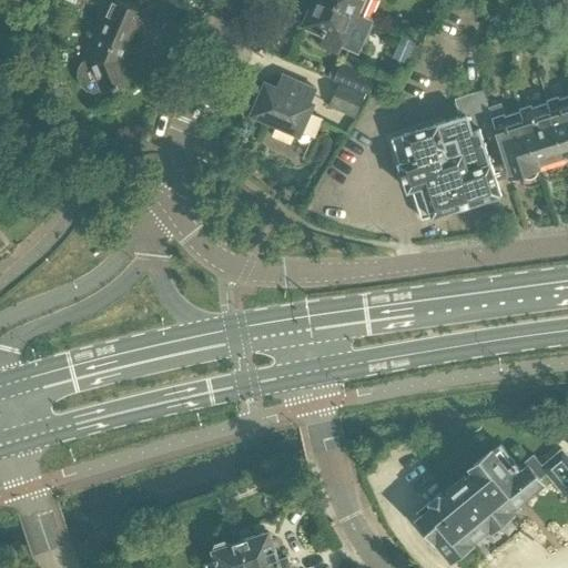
[(110,0),(102,19),(105,20),(88,60),(101,93),(128,82),(120,61),(132,32),(135,33),(144,14),(111,0),(110,0)]
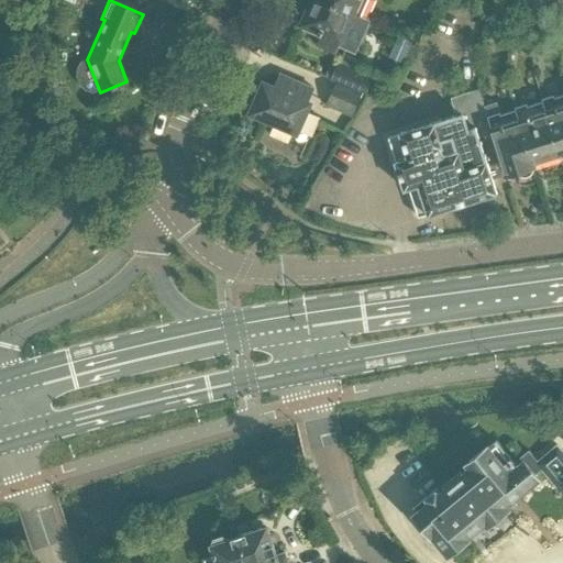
[(321,34),(319,41),(320,44),(332,50),(338,46),(346,25),(354,29),(361,15),(323,0),(312,0),(302,23),(320,31),(319,33),(321,34)]
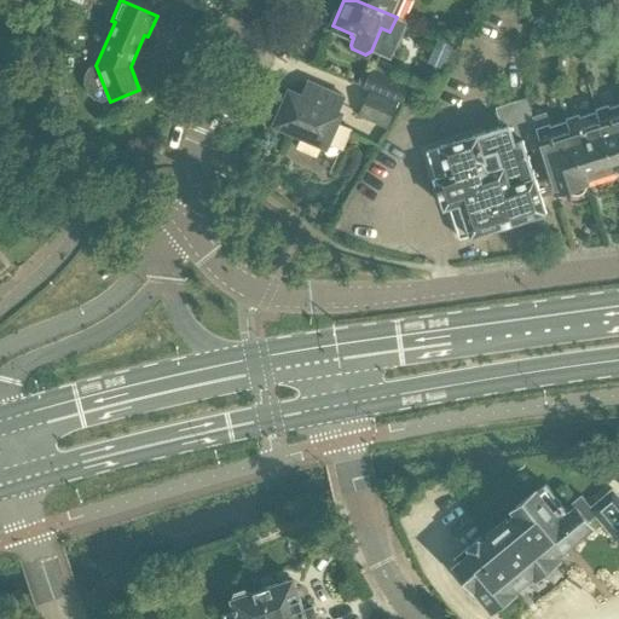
[(356,0),(397,17),(404,0),(356,0)]
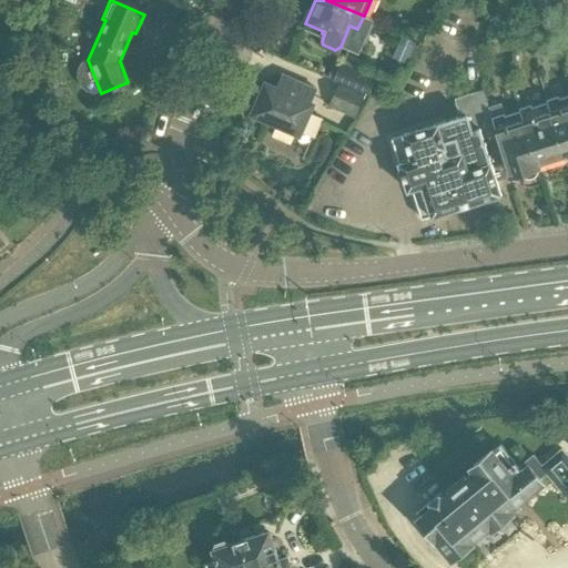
[(340,83),(364,94),(365,92),(369,94),(377,79),(341,62),(334,79),(341,82),(340,83)]
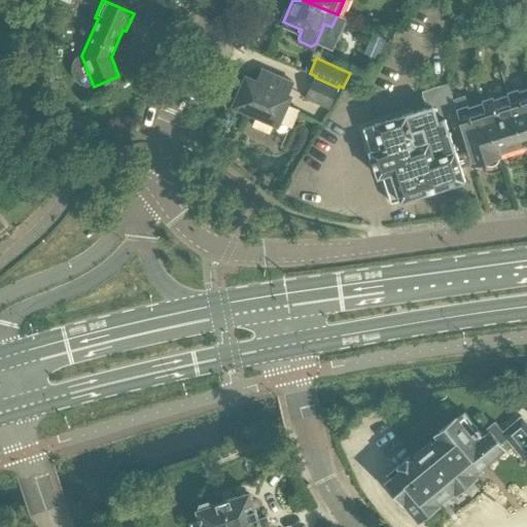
[(236,105),(257,114),(252,126),(270,133),(274,121),(278,124),(289,97),(287,96),(293,82),(266,70),(259,83),(247,78),(244,85),(242,84),(237,97),(239,98),(236,105)]
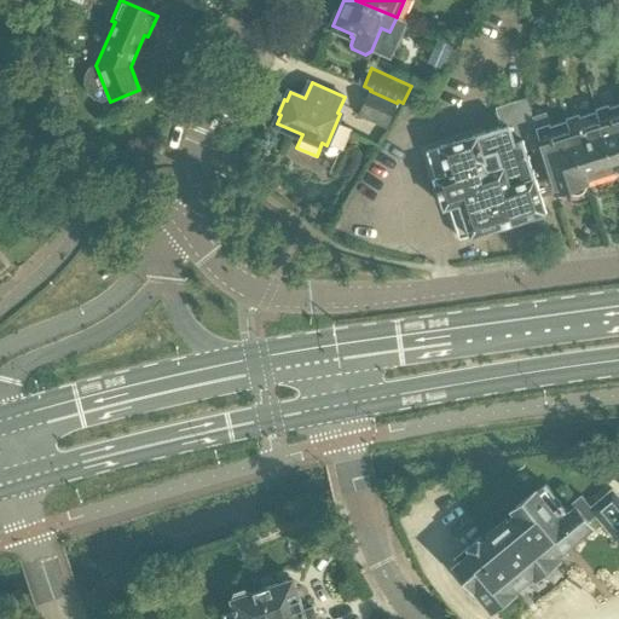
[(415,105),(422,92),(414,87),(406,100),(415,105)]
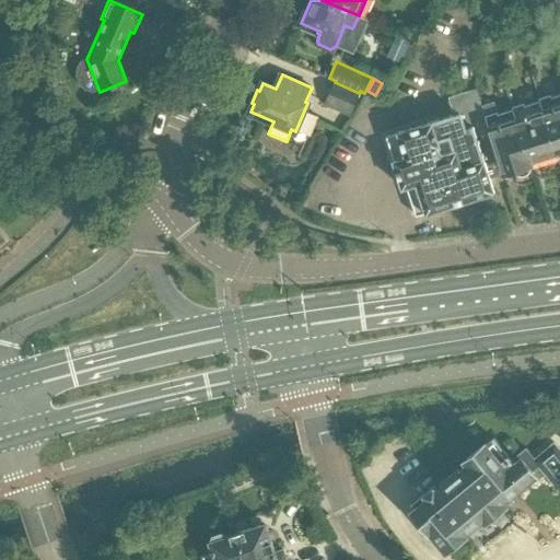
[(325,104),(350,115),(359,93),(335,82),(325,104)]
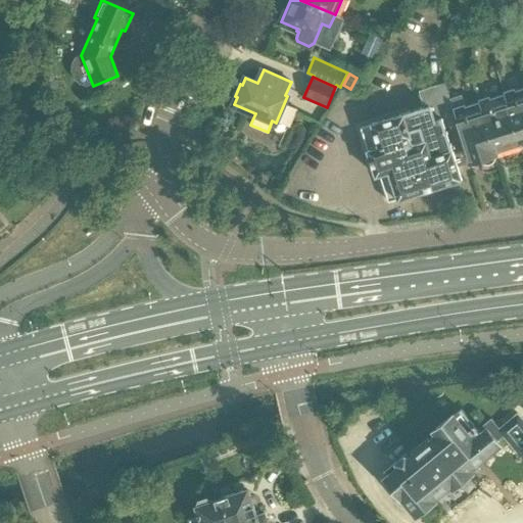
[(360,128),(376,175),(388,171),(398,200),(463,179),(458,164),(469,160),(453,109),(449,99),(444,84),(419,92),(424,107),(360,128)]
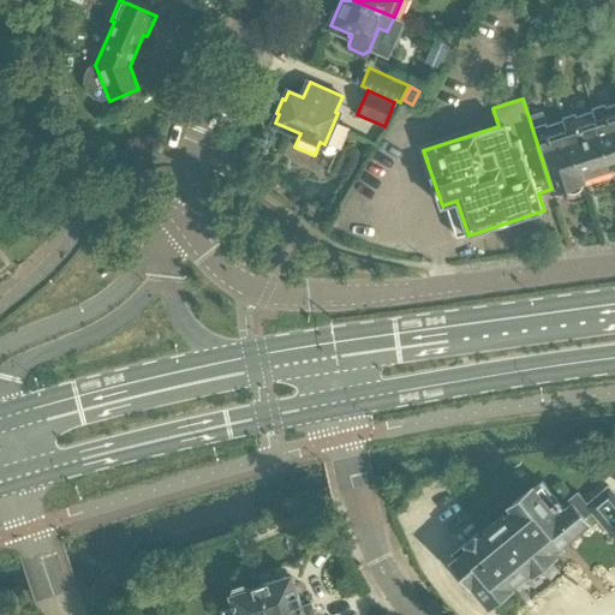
[(614,105),(599,109),(598,107),(592,109),(592,112),(610,168),(614,166),(614,105)]
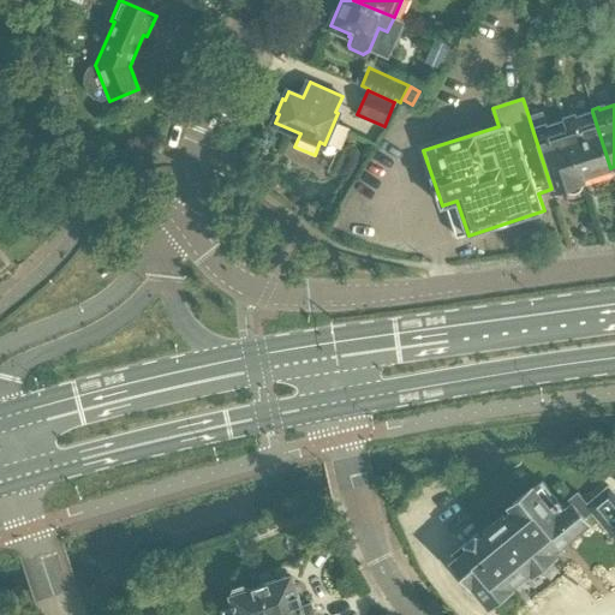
[(562,121),(547,126),(542,112),(529,117),(532,129),(551,189),(561,186),(561,187),(563,191),(565,192),(567,193),(571,195),(572,195),(575,193),(577,192),(578,191),(580,189),(580,187),(581,184),(580,178),(562,121)]
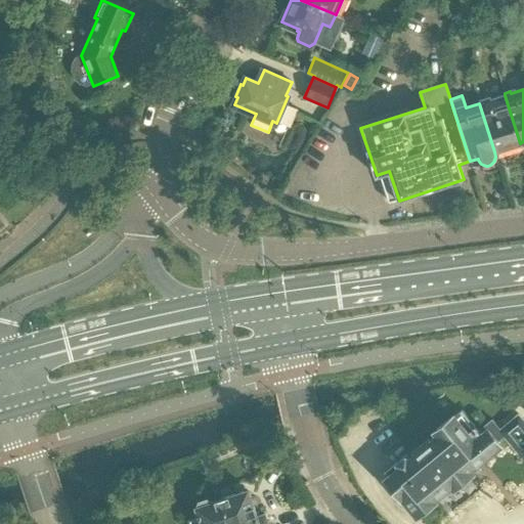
[(479,103),(494,151),(503,149),(504,155),(522,149),(520,143),(505,95),(487,101),(486,99),(478,101),(479,103)]
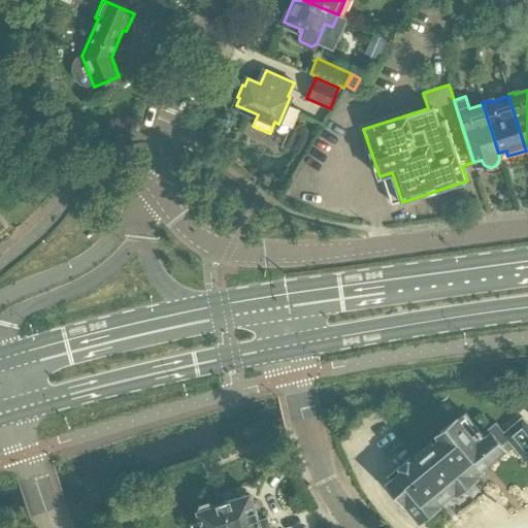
[(428,448),(457,487),(456,488),(458,491),(477,474),(474,472),(507,446),(505,442),(508,440),(526,461),(527,458),(527,422),(523,417),(504,432),(496,422),(484,433),(480,428),(479,429),(466,414),(459,420),(458,419),(439,434),(441,436),(428,448)]
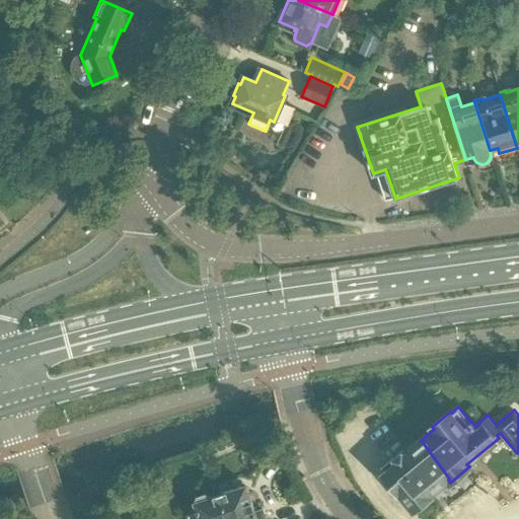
[(383,473),(399,492),(414,510),(432,495),(431,494),(448,479),(449,478),(421,440),(404,454),(402,451),(393,459),(396,462),(383,473)]
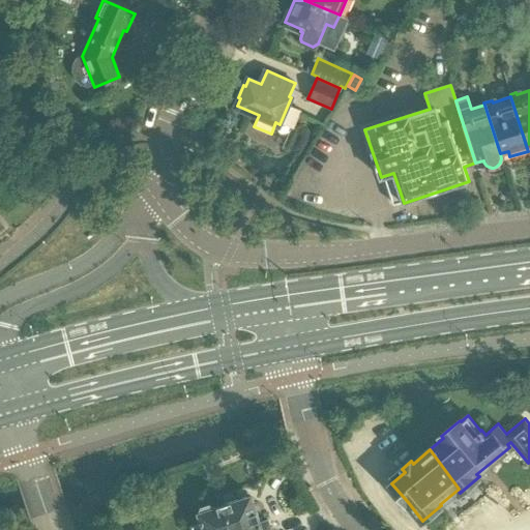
[(248,496),(225,504),(232,529),(271,529),(268,520),(261,522),(254,500),(253,498),(248,496)]
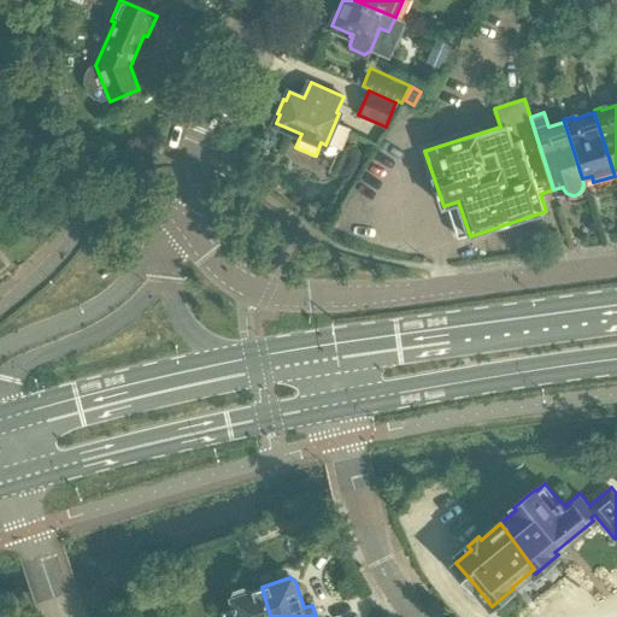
[(270,616),(262,587),(251,591),(245,587),(235,591),(233,597),(231,597),(231,599),(235,609),(224,612),(224,616),(270,616)]
